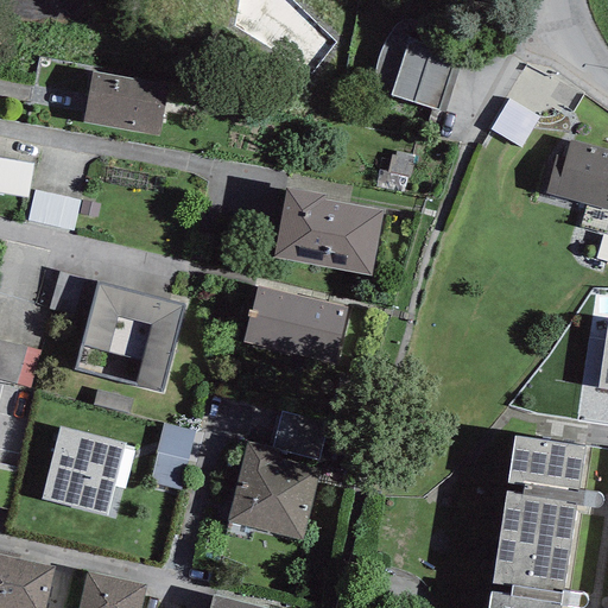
[(417,0),(391,96),(439,111),(469,6),(447,0),(417,0)]
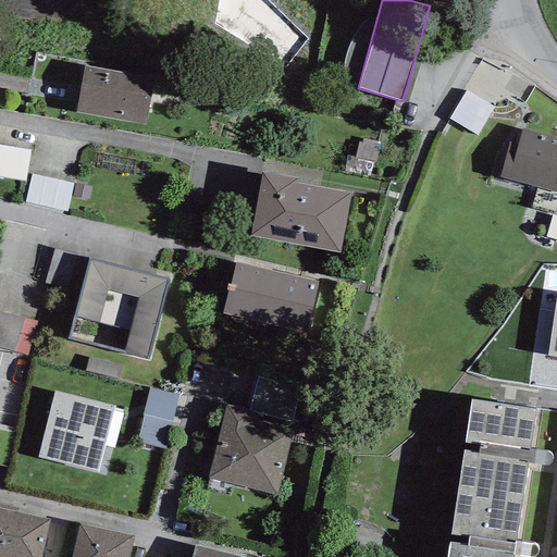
[(155,79),(85,66),(76,112),(146,125),(155,79)]
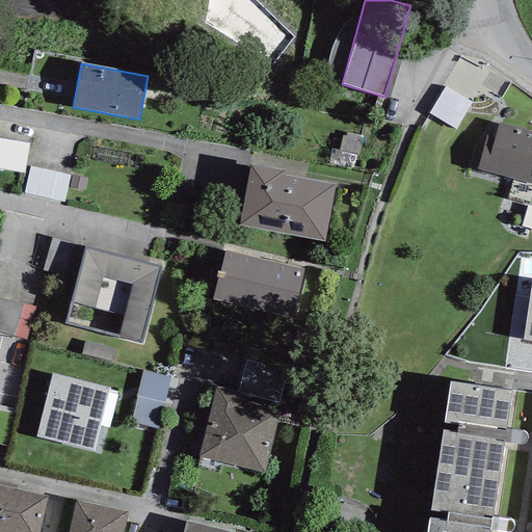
[(531,132),(499,124),(495,138),(486,135),(477,169),(531,184),(531,132)]
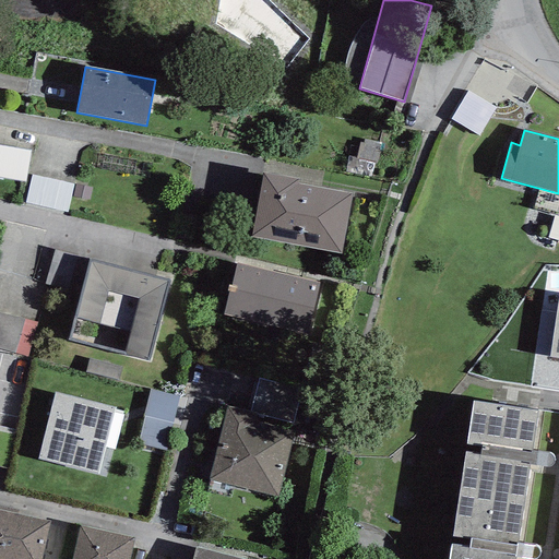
[(30,151),(0,145),(0,177),(24,181),(30,151)]
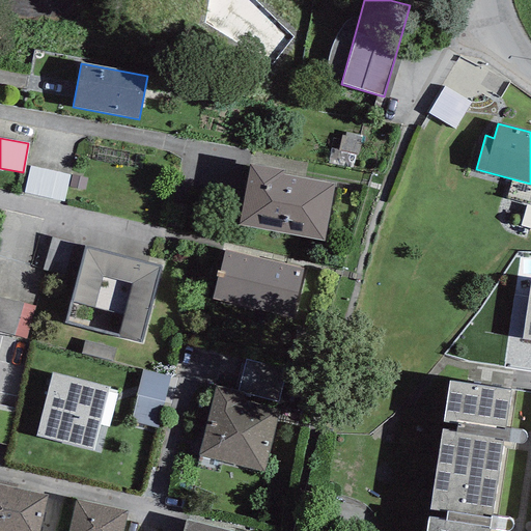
[(284,171),(250,165),(239,225),(327,238),(334,184),(284,174),(284,171)]
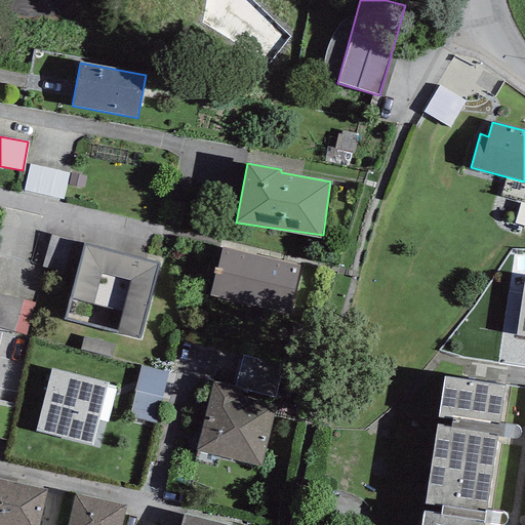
[(69,172),(30,164),(24,191),(64,199),(69,172)]
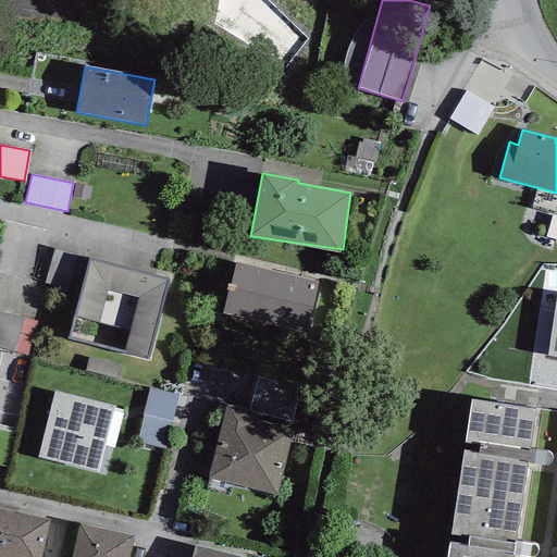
[(74,184),(72,196),(89,199),(91,187),(74,184)]
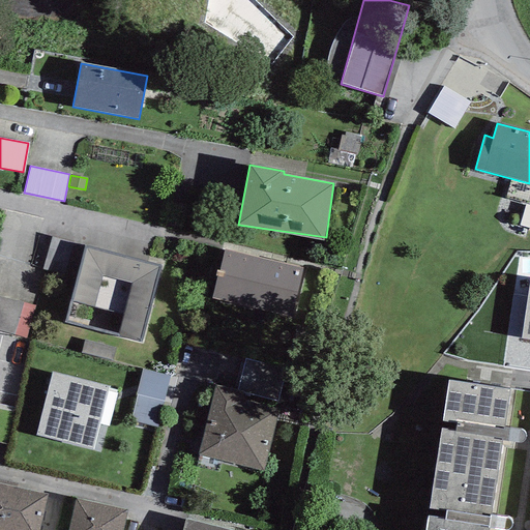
[(529,206),(525,205),(519,227),(529,229),(529,206)]
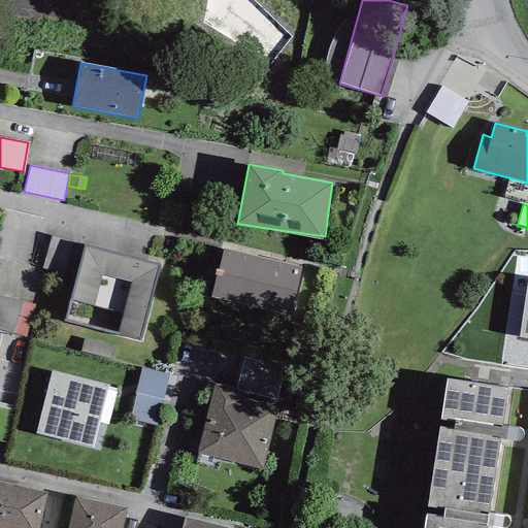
[(161,268),(86,246),(64,321),(139,342),(161,268)]
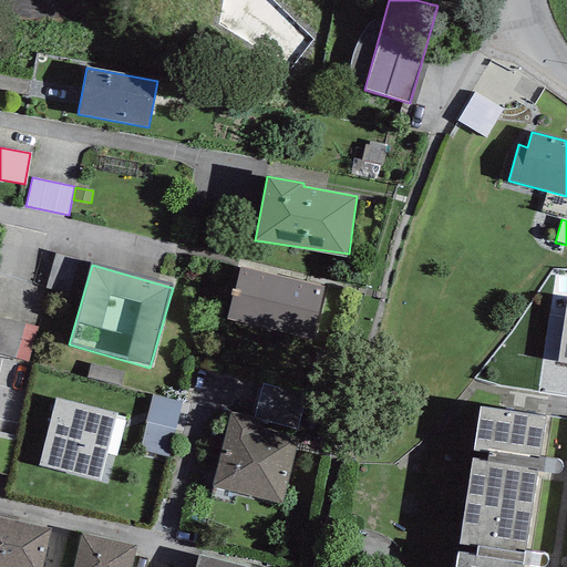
[(322,289),(239,269),(227,319),(310,339),(322,289)]
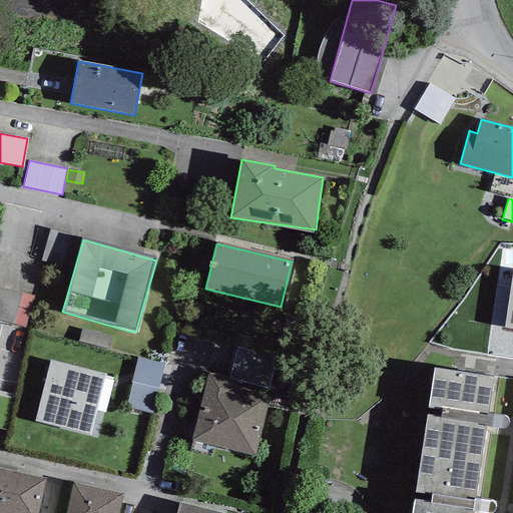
[(512,271),(504,328),(512,329),(512,271)]
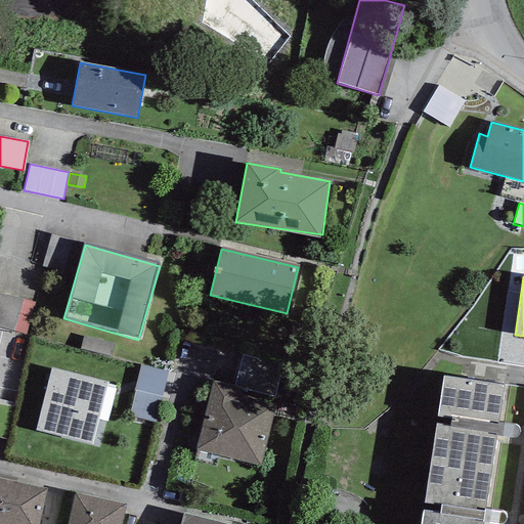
[(0,294),(0,328),(26,335),(34,303),(0,294)]
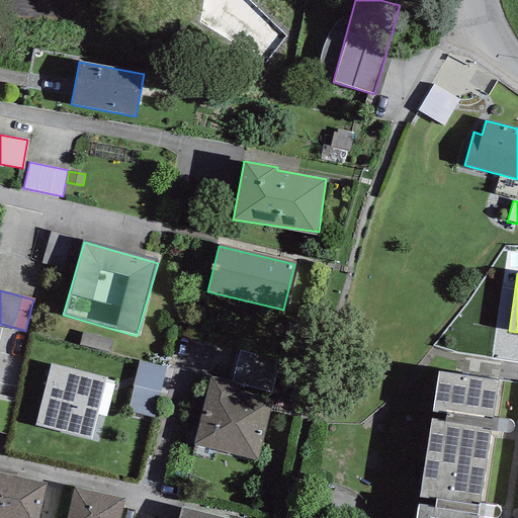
[(109,354),(113,341),(82,332),(78,345),(109,354)]
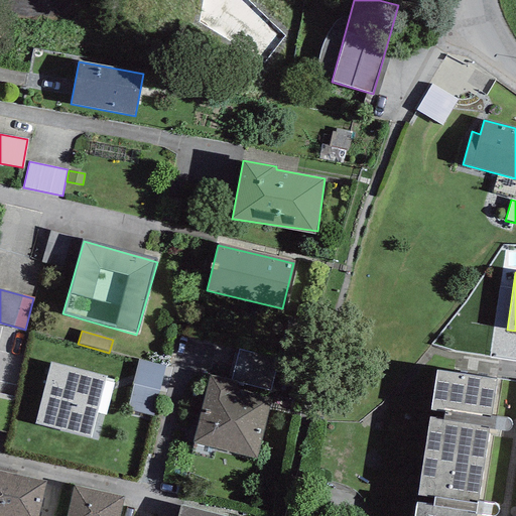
[(239,348),(231,381),(271,391),(279,358),(239,348)]
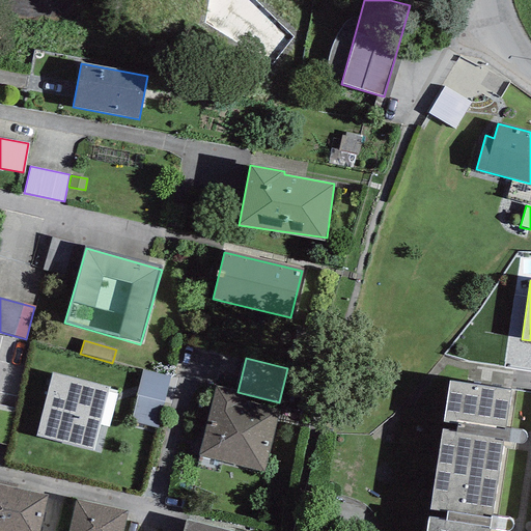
[(138,396),(131,422),(158,428),(169,376),(142,369),(136,395),(138,396)]
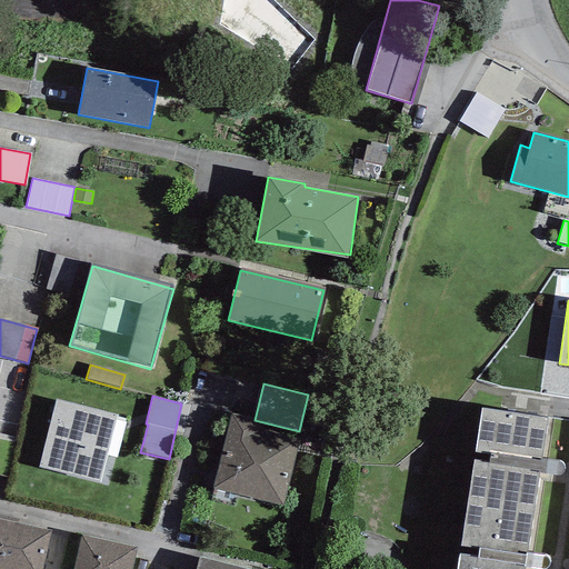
[(56,399),(38,468),(100,483),(117,415),(56,399)]
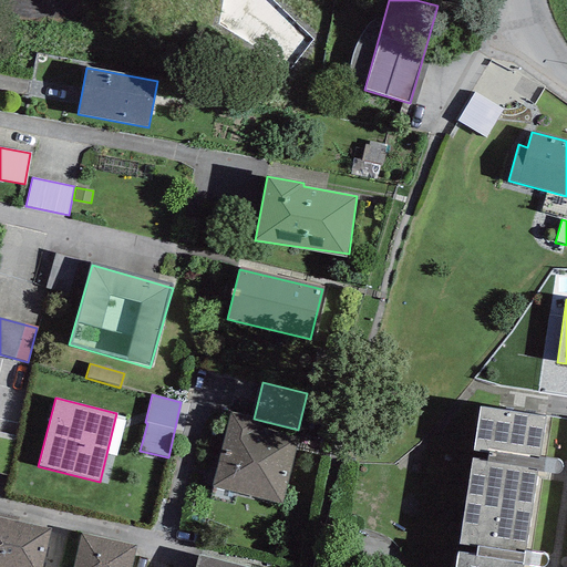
[(522,566),(544,416),(478,408),(454,566),(522,566)]
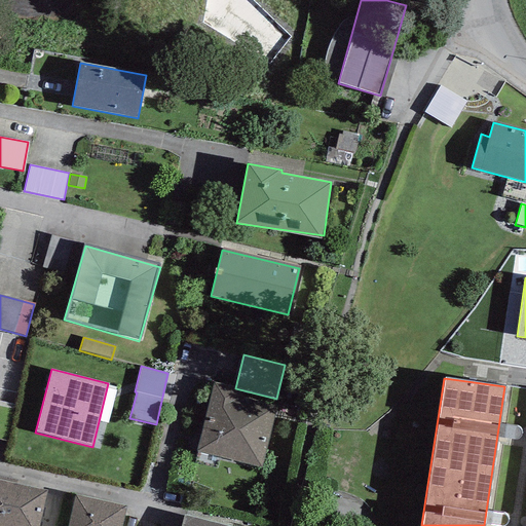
[(235,388),(214,383),(198,451),(260,467),(276,399),(235,388)]
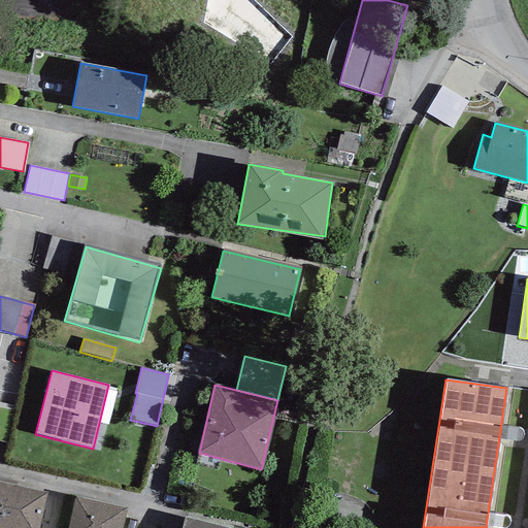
[(39,527),(47,492),(0,482),(0,527),(39,527)]
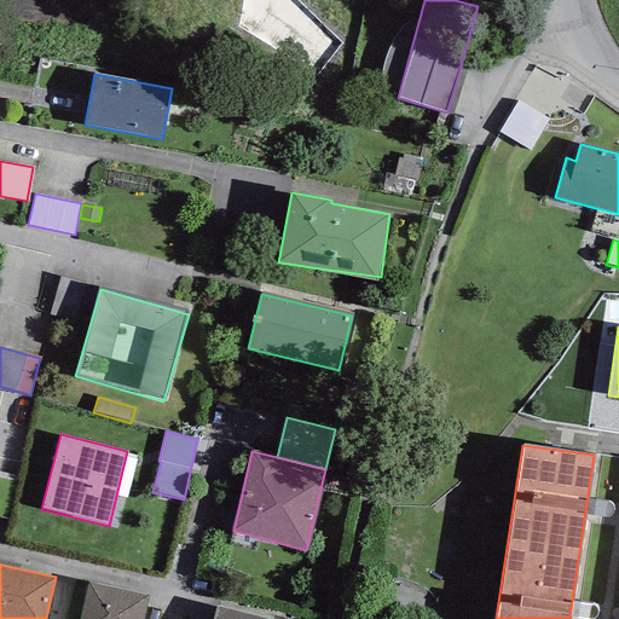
[(143,618),(148,600),(87,585),(79,618),(143,618)]
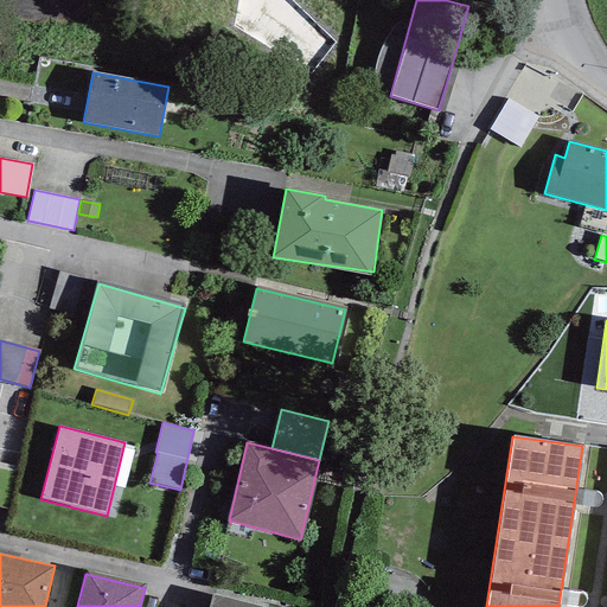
[(261,606),(212,595),(209,606),(261,606)]
